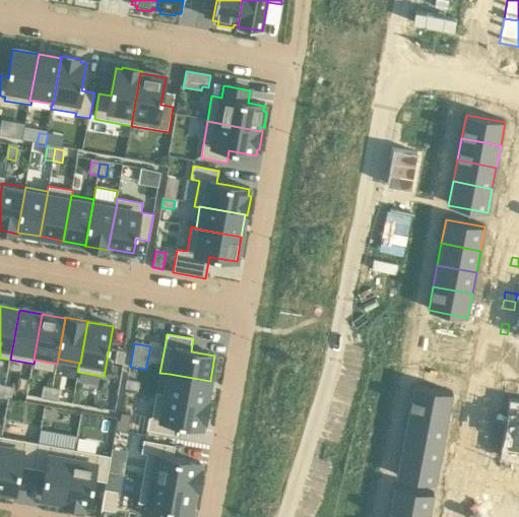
[(118,351),(115,364),(124,366),(126,353),(118,351)]
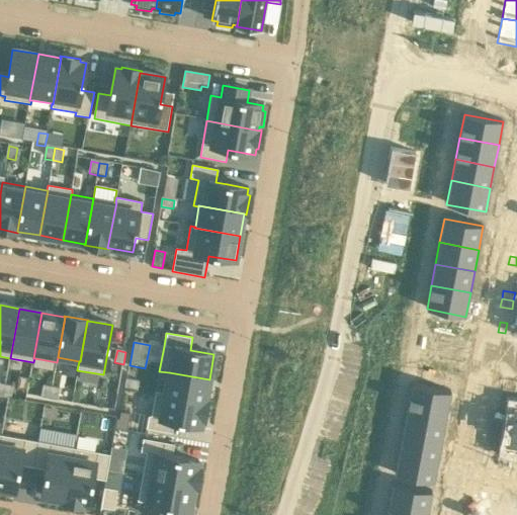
[(165,394),(165,396),(205,402),(205,401),(209,379),(169,372),(165,394)]
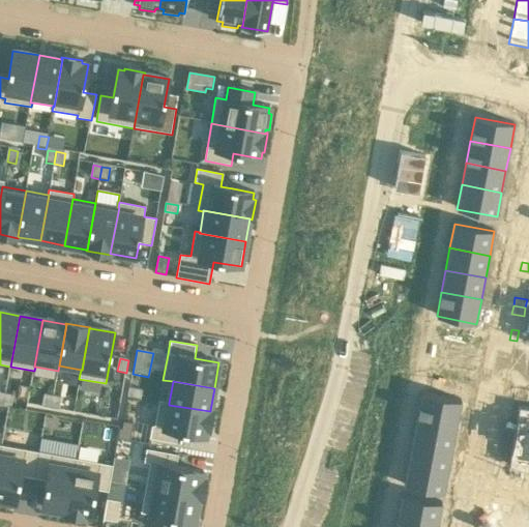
[(129,388),(128,397),(141,400),(142,390),(129,388)]
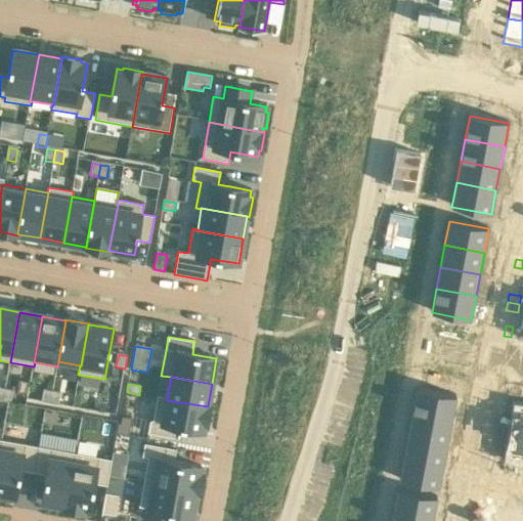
[(417,389),(412,413),(451,421),(456,396),(417,389)]
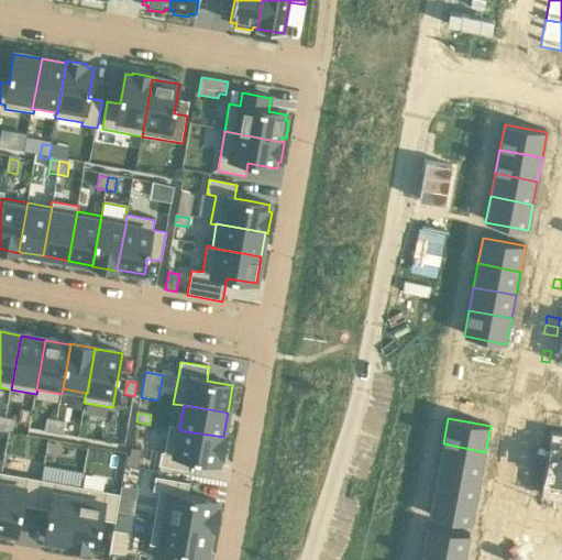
[(6,419),(3,432),(11,434),(14,420),(6,419)]
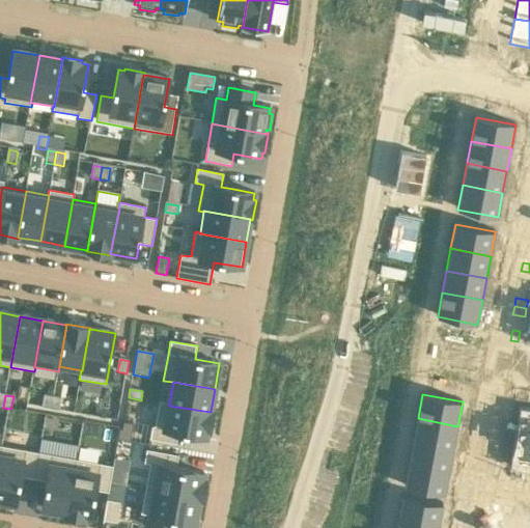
[(45,395),(43,408),(51,410),(53,397),(45,395)]
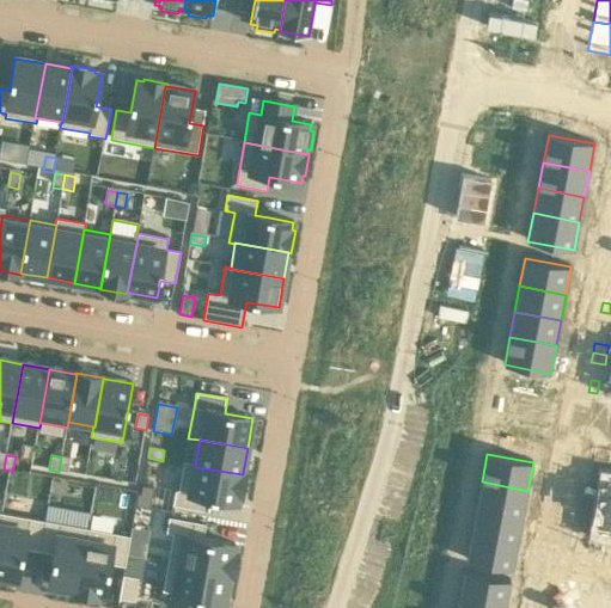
[(61,458),(59,472),(68,473),(71,459),(61,458)]
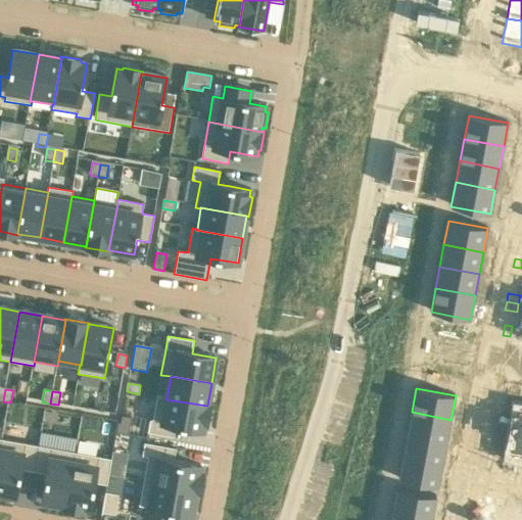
[(150,421),(147,434),(173,438),(176,426),(202,431),(204,425),(206,425),(209,406),(207,405),(207,406),(167,399),(167,397),(157,395),(152,421),(150,421)]
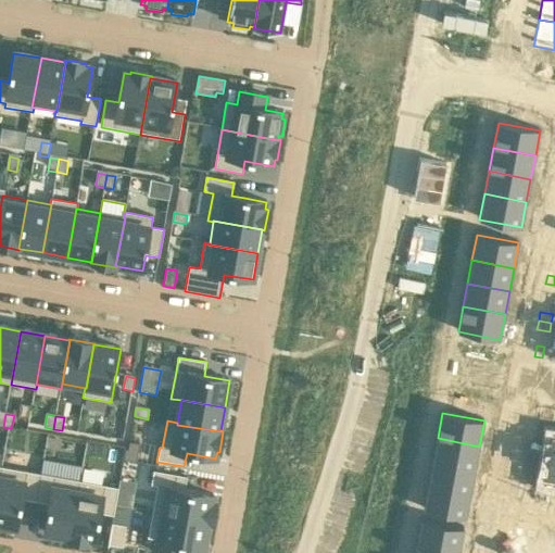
[(554,438),(552,438),(544,485),(554,486),(554,438)]
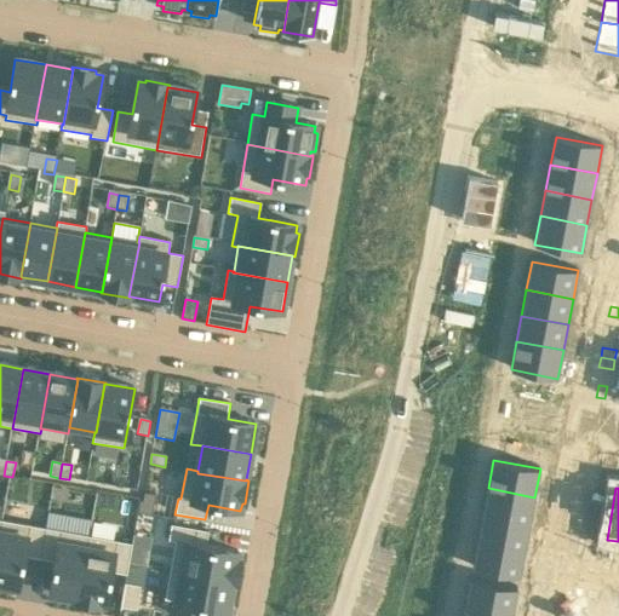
[(488,489),(483,514),(529,523),(534,498),(488,489)]
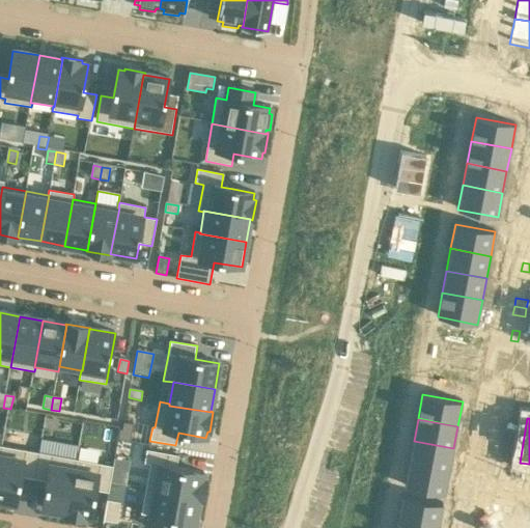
[(120,431),(118,440),(131,442),(134,425),(123,423),(122,431),(120,431)]
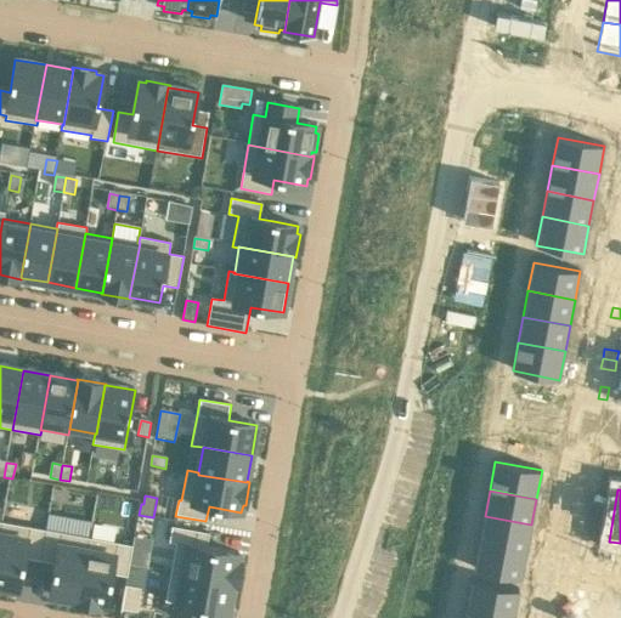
[(576,497),(574,506),(588,509),(591,499),(576,497)]
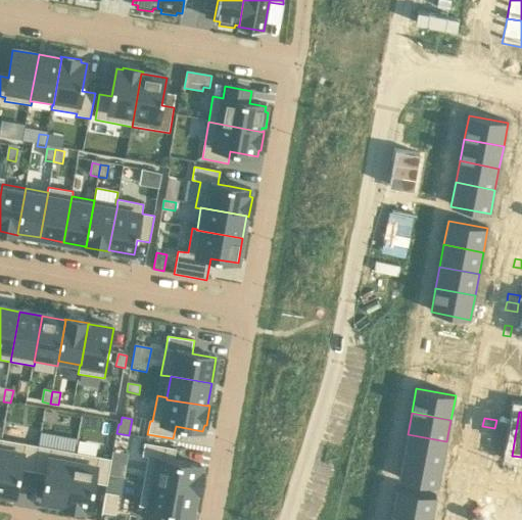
[(482,426),(481,434),(493,436),(494,428),(482,426)]
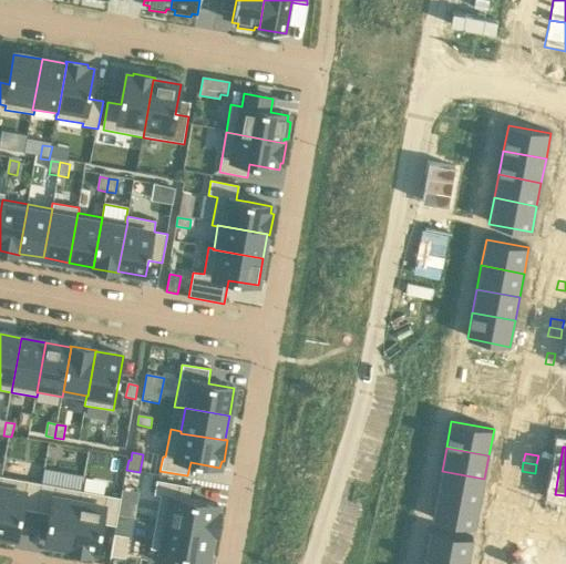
[(442,471),(438,494),(480,503),(484,479),(442,471)]
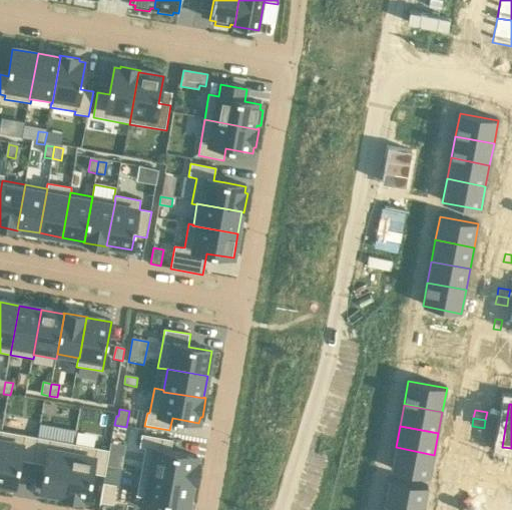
[(1,432),(0,438),(0,484),(15,488),(20,461),(32,464),(37,438),(1,432)]
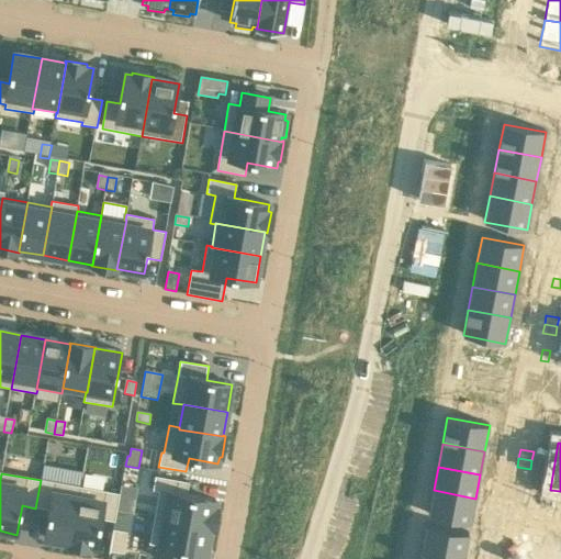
[(155,477),(153,491),(159,492),(154,518),(211,528),(211,529),(213,529),(217,509),(215,507),(216,501),(187,496),(189,483),(155,477)]
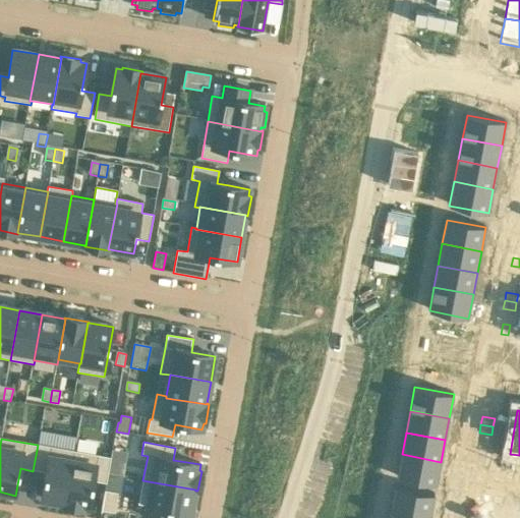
[(38,445),(33,471),(46,473),(41,500),(64,504),(65,505),(74,452),(38,445)]
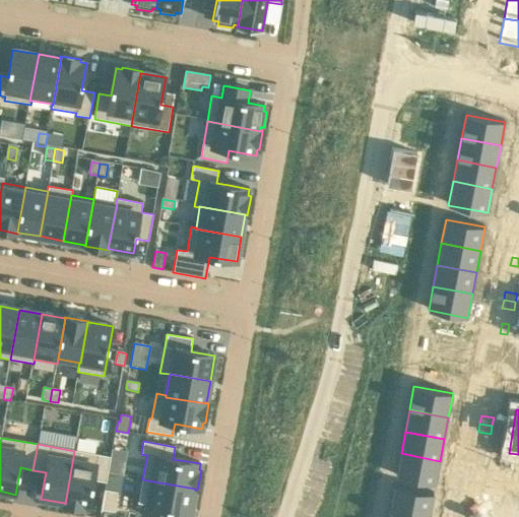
[(64,503),(63,506),(82,509),(82,507),(88,508),(93,480),(107,483),(111,457),(74,451),(65,504),(64,503)]
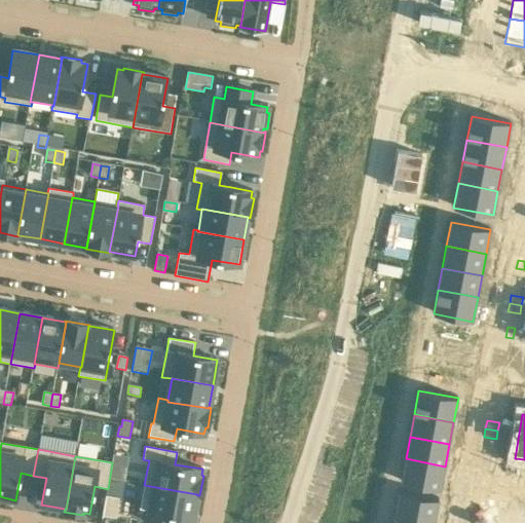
[(406,458),(401,482),(441,490),(445,467),(406,458)]
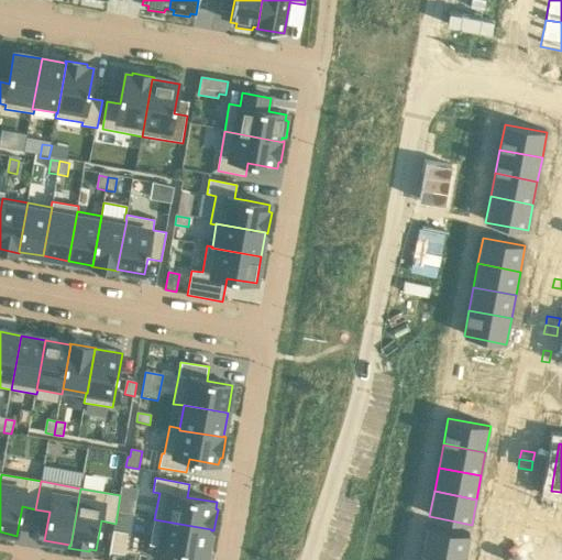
[(513,497),(510,506),(524,508),(526,500),(513,497)]
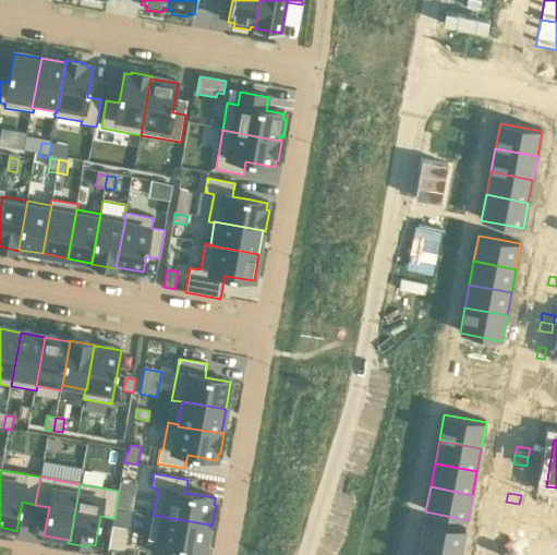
[(506,502),(505,509),(517,513),(519,504),(506,502)]
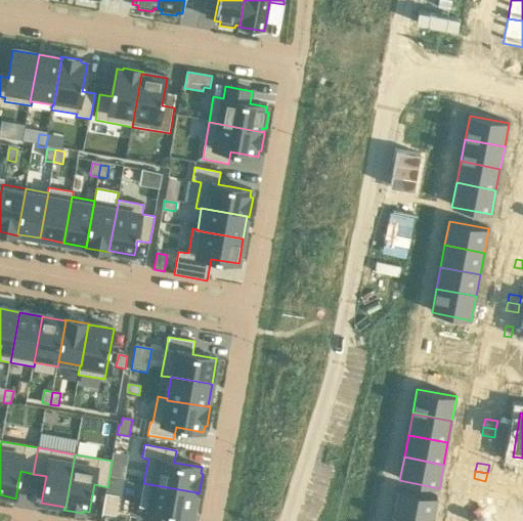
[(143,483),(139,508),(149,510),(147,520),(174,520),(175,514),(192,517),(197,493),(197,492),(143,483)]
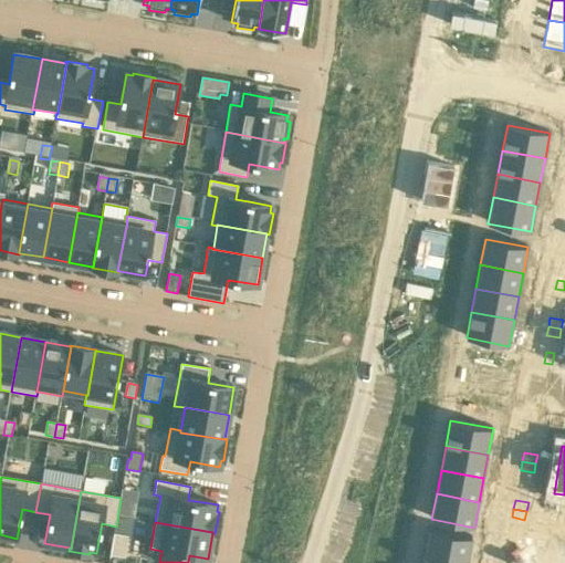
[(429,530),(425,555),(461,562),(467,562),(472,538),(429,530)]
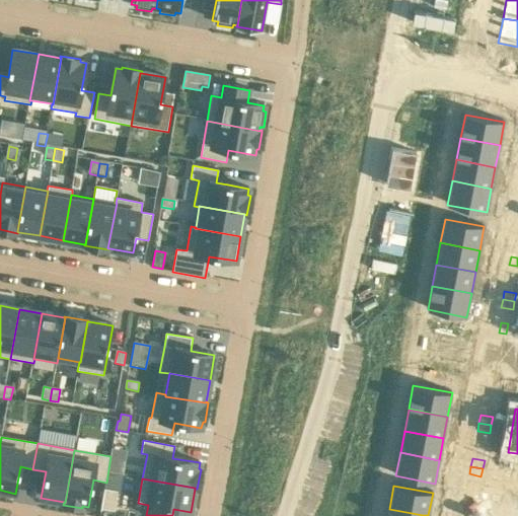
[(104,489),(101,509),(114,511),(118,492),(104,489)]
